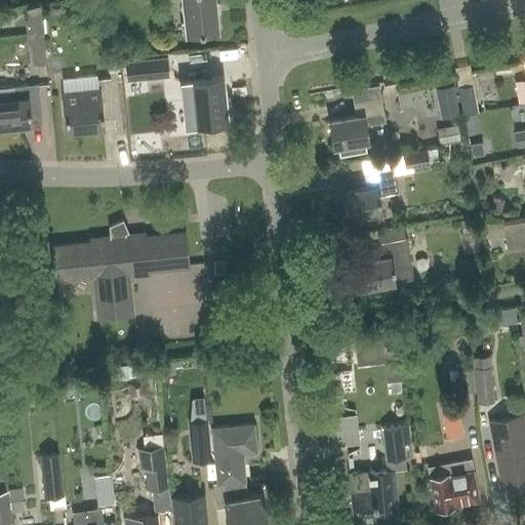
[(184,0),(188,33),(220,29),(216,0),(184,0)]
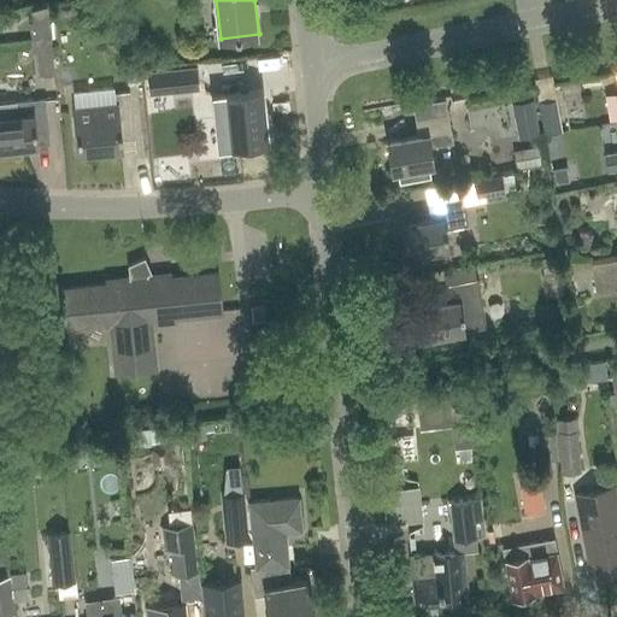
[(52,40),(36,41),(40,77),(56,75),(52,40)]
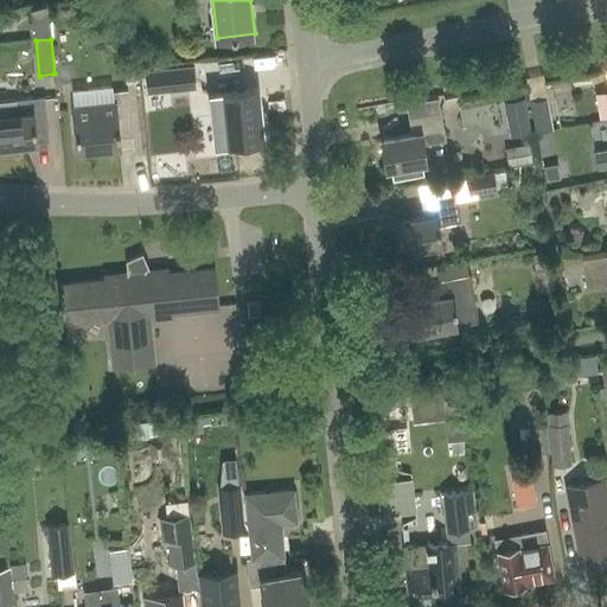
[(195,65),(145,70),(147,93),(196,88),(195,65)]
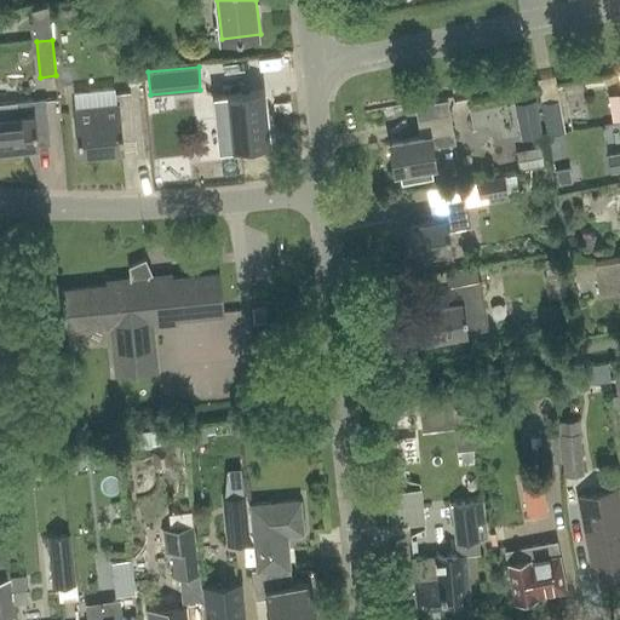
[(270,143),(265,90),(214,95),(220,148),(270,143)]
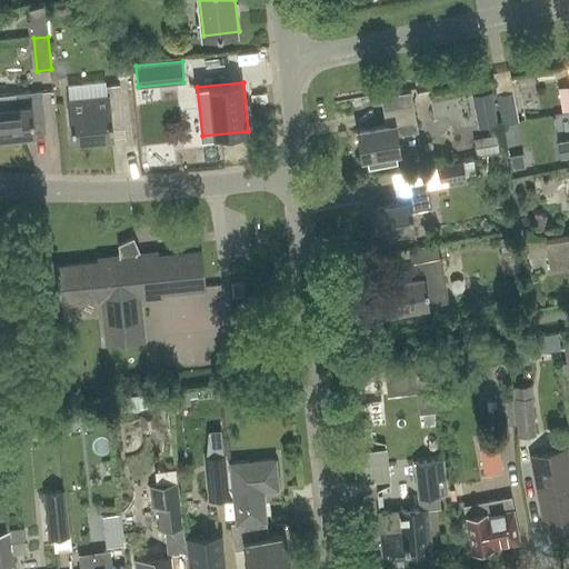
[(126,128),(121,85),(106,87),(107,96),(69,100),(75,141),(113,137),(112,129),(126,128)]
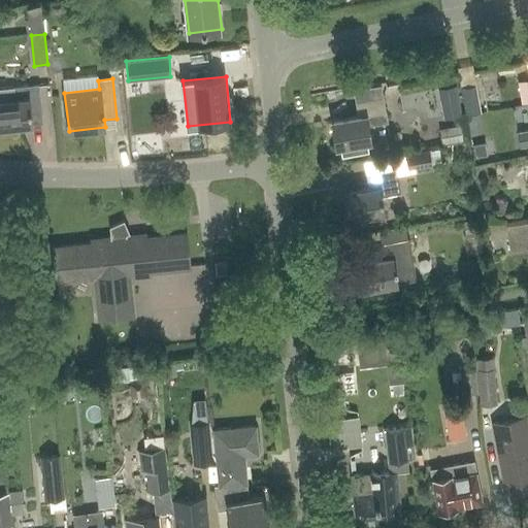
[(0,89),(0,127),(32,125),(31,117),(42,116),(40,85),(14,88),(0,89)]
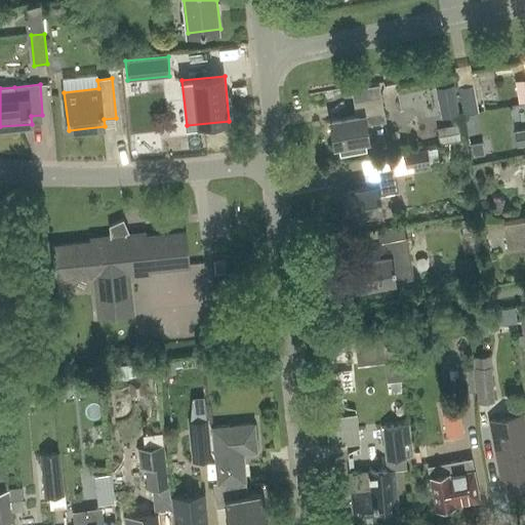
[(478,111),(473,84),(458,87),(463,114),(478,111)]
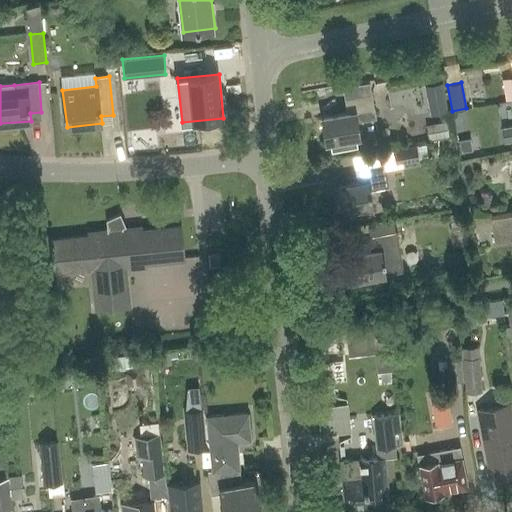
[(377,118),(375,108),(376,108),(373,94),(372,94),(347,99),(349,112),(323,117),(327,143),(331,142),(332,147),(348,144),(347,139),(361,137),(358,121),(377,118)]
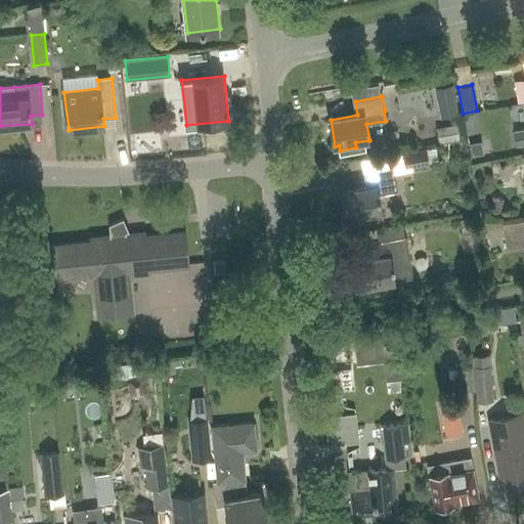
[(436,128),(439,143),(460,139),(456,124),(436,128)]
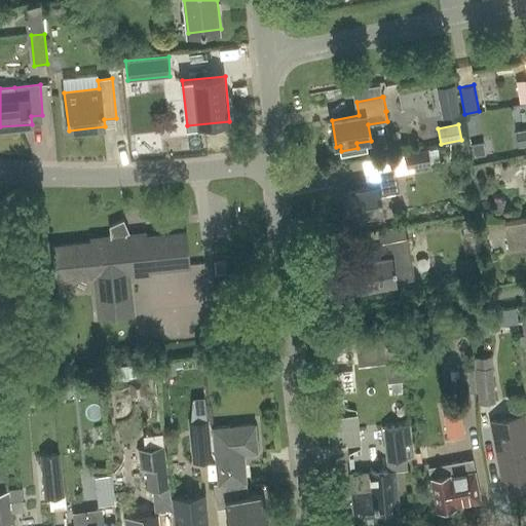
[(525,129),(517,132),(520,145),(525,144),(525,129)]
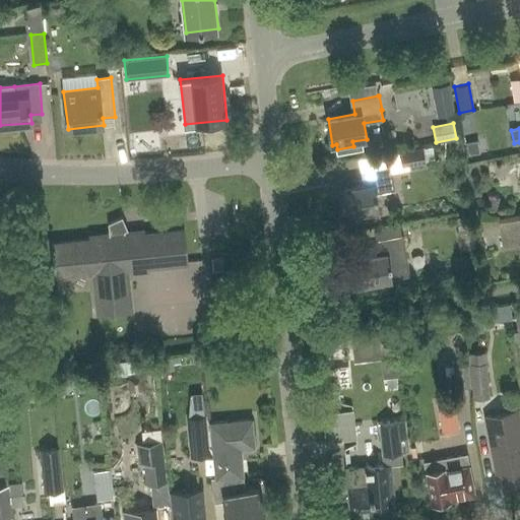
[(466,142),(469,154),(480,152),(478,140),(466,142)]
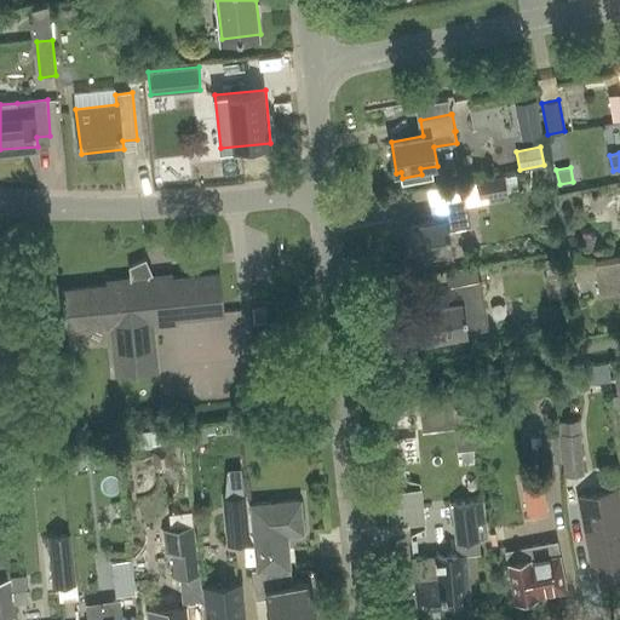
[(505,176),(476,181),(480,199),(509,194),(505,176)]
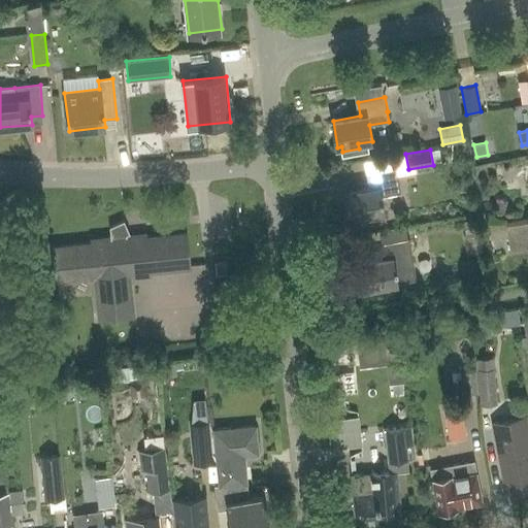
[(398,168),(397,168),(370,172),(372,187),(345,192),(351,217),(347,218),(348,228),(387,221),(386,212),(383,197),(402,194),(400,183),(398,168)]
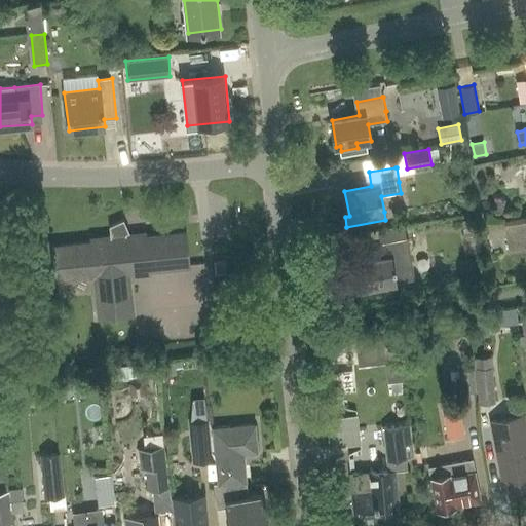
[(476,232),(473,218),(460,220),(462,234),(476,232)]
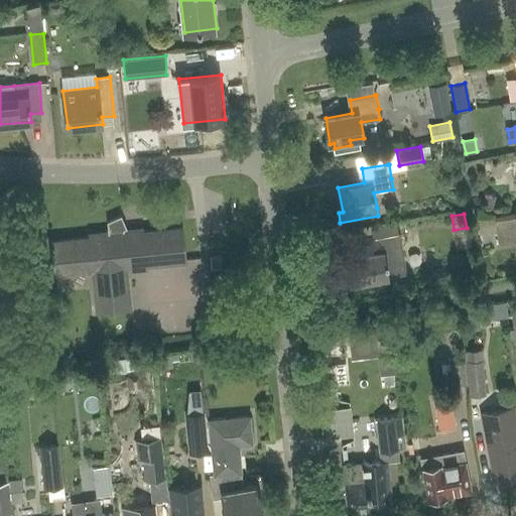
[(515,216),(495,220),(500,247),(515,243),(515,216)]
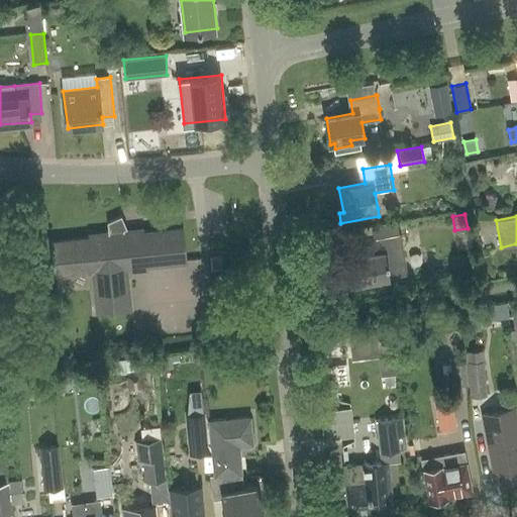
[(54,276),(94,271),(98,313),(133,309),(129,271),(148,269),(147,265),(188,261),(184,227),(144,231),(143,228),(90,234),(90,237),(50,242),(54,276)]
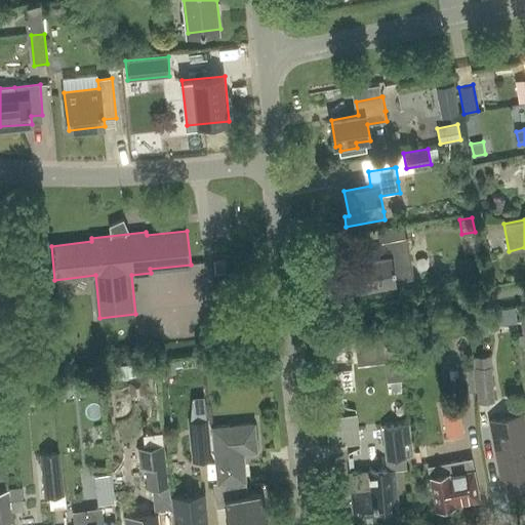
[(414,278),(406,237),(380,241),(384,256),(357,261),(362,288),(414,278)]
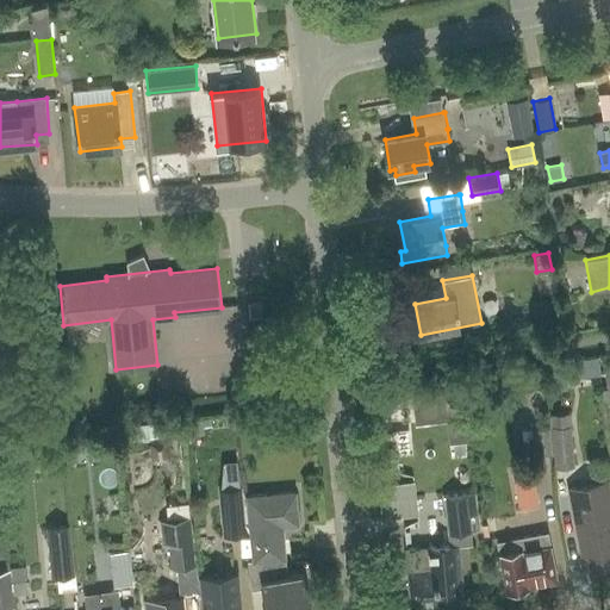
[(10,386),(8,397),(14,398),(18,387),(10,386)]
